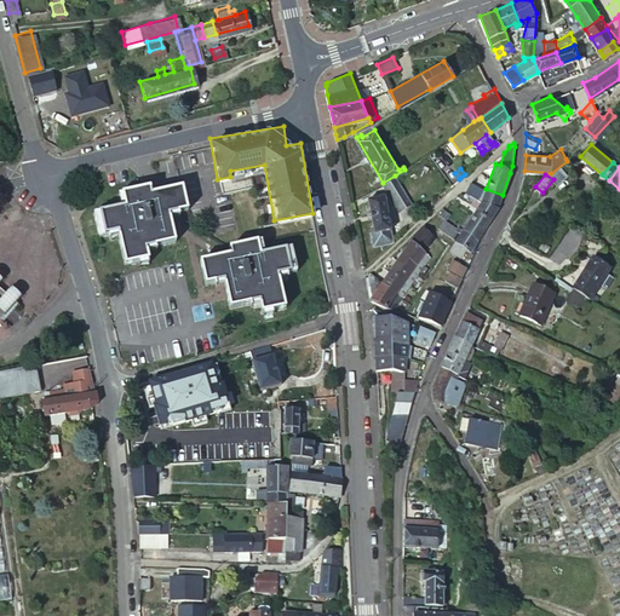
[(383,183),(399,208),(411,201),(395,176),(383,183)]
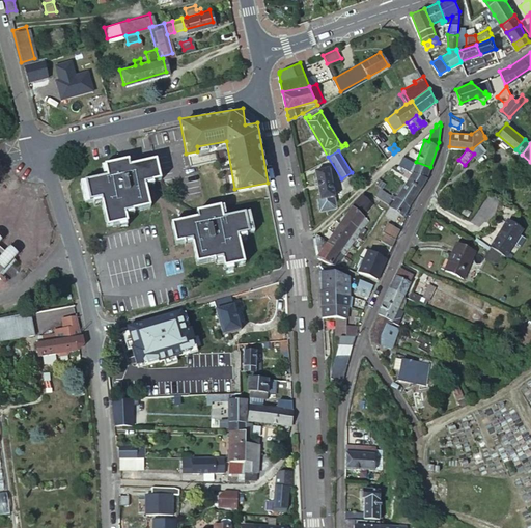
[(408,179),(419,188),(426,177),(430,167),(416,162),(401,158),(400,161),(415,167),(413,172),(413,173),(408,179)]
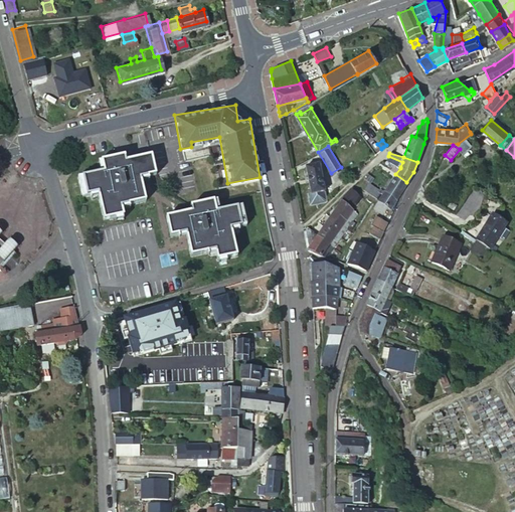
[(386,162),(400,167),(402,162),(388,156),(386,162)]
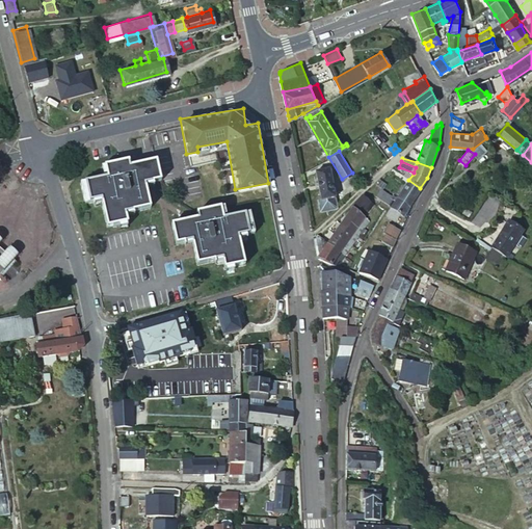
[(145,184),(141,165),(131,168),(130,165),(128,162),(106,167),(108,179),(82,185),(86,204),(102,201),(109,229),(128,223),(126,214),(151,208),(145,184)]
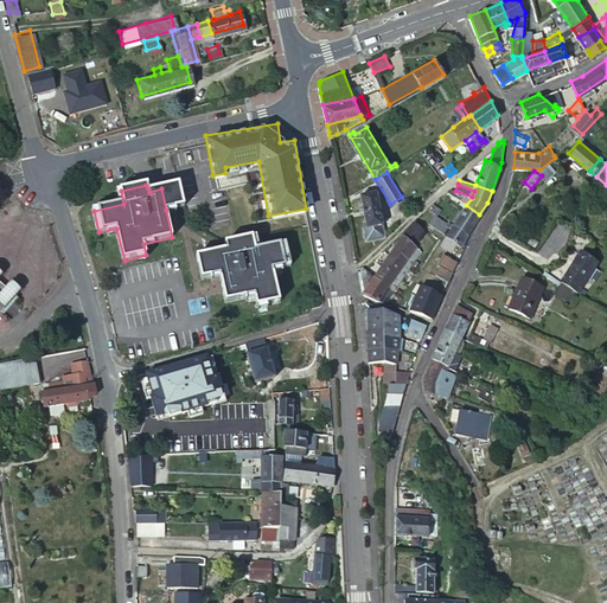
[(184,206),(179,185),(177,185),(161,188),(166,210),(184,206)]
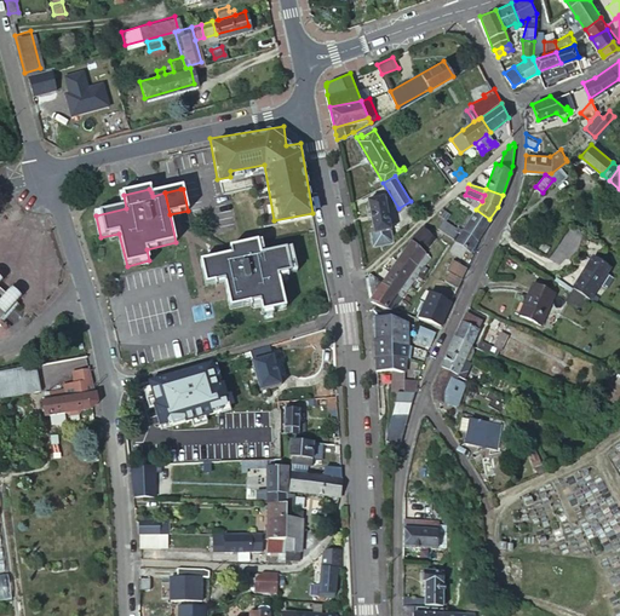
[(374,245),(392,241),(383,196),(367,200),(373,229),(371,230),(369,232),(372,242),(374,245)]
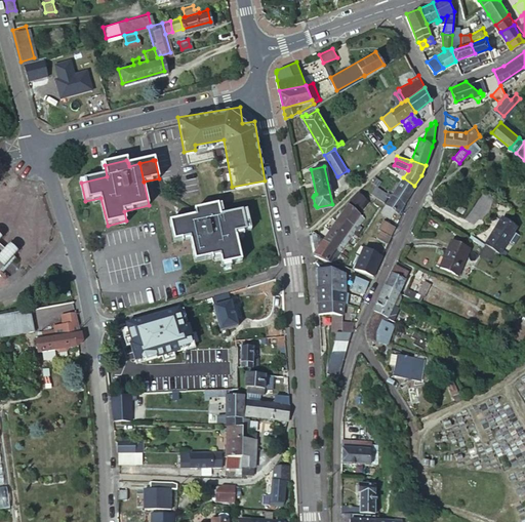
[(369,181),(370,181),(380,187),(384,182),(374,175),(369,181)]
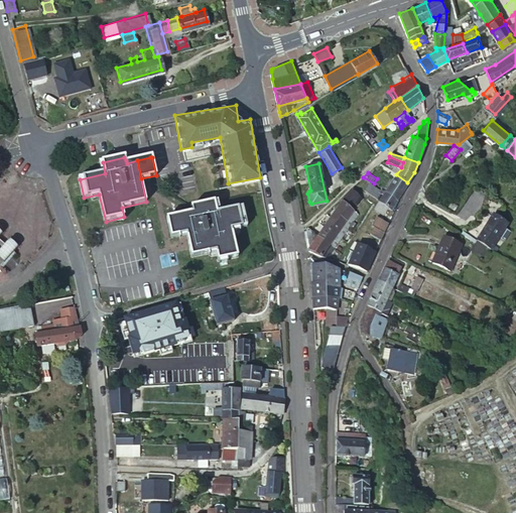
[(390,209),(400,193),(407,182),(396,174),(379,201),(389,208),(390,209)]
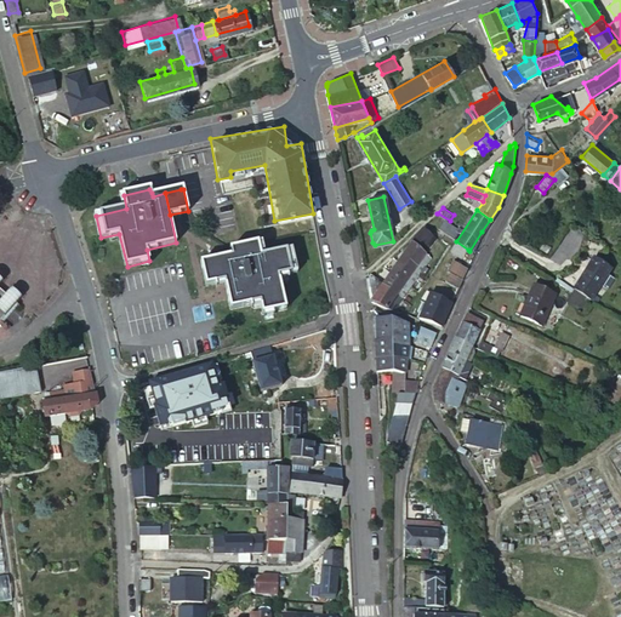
[(231,250),(192,224),(192,228),(226,251),(231,250)]
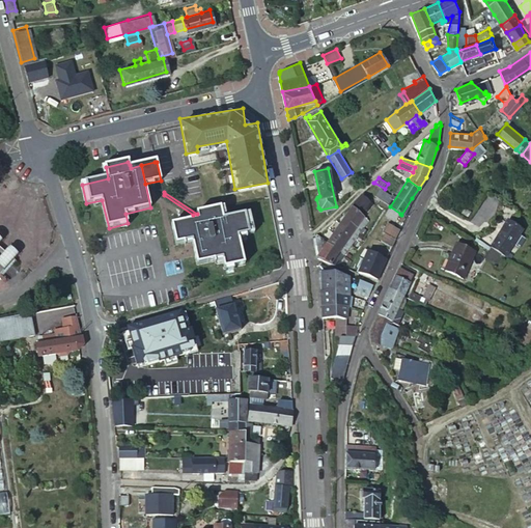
[(373,203),(361,193),(352,204),(365,215),(368,210),(373,203)]
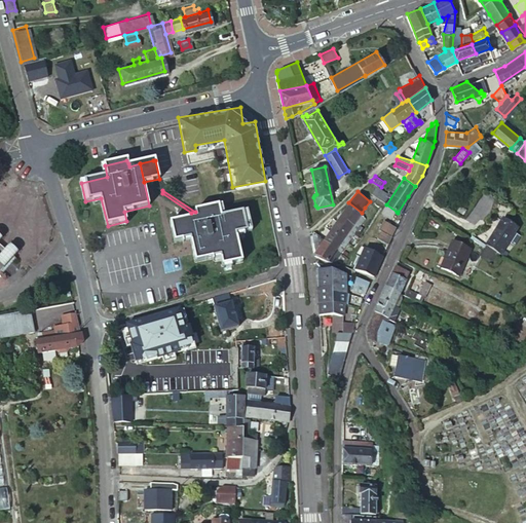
[(362,213),(348,202),(337,220),(350,229),(362,213)]
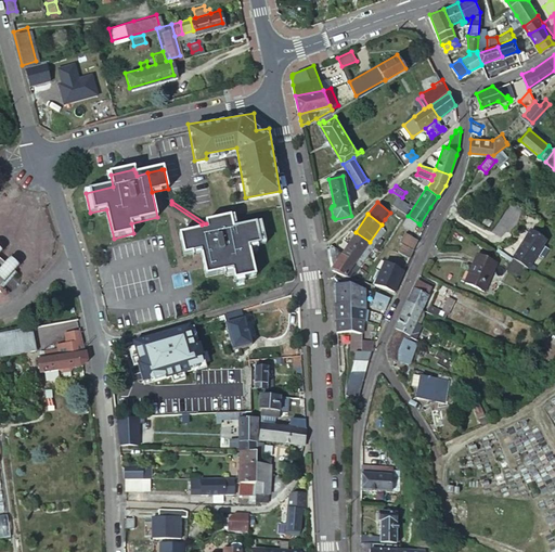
[(412,232),(418,223),(408,216),(402,225),(412,232)]
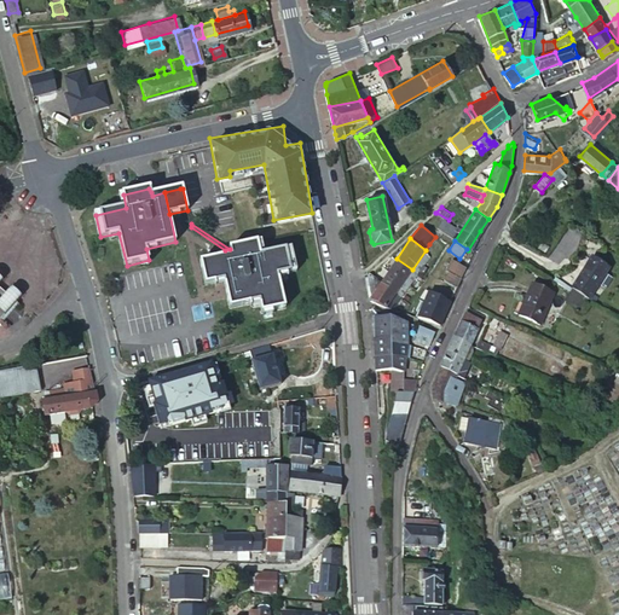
[(291,248),(261,255),(258,243),(230,249),(231,255),(219,259),(225,280),(231,308),(261,301),(264,313),(285,307),(277,274),(296,270),(291,248)]
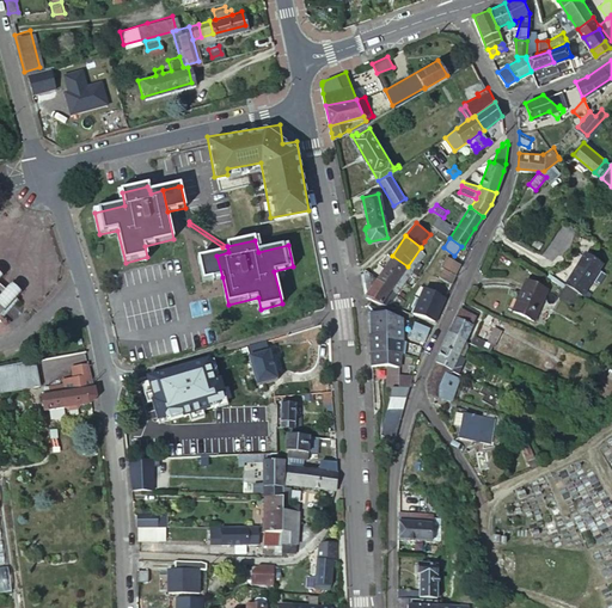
[(426,251),(421,247),(408,266),(412,270),(426,251)]
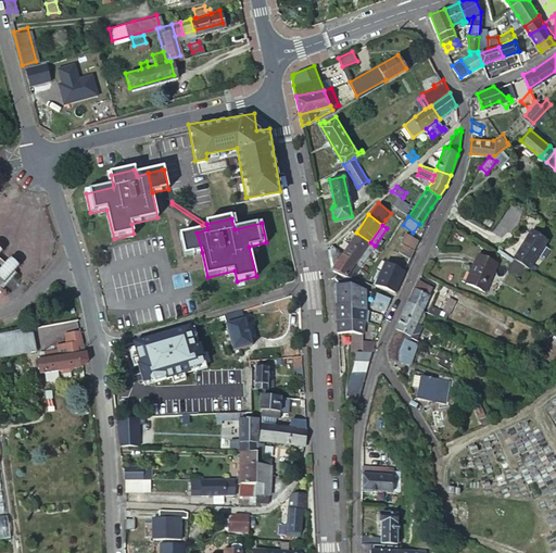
[(546,236),(531,228),(515,258),(529,265),(546,236)]
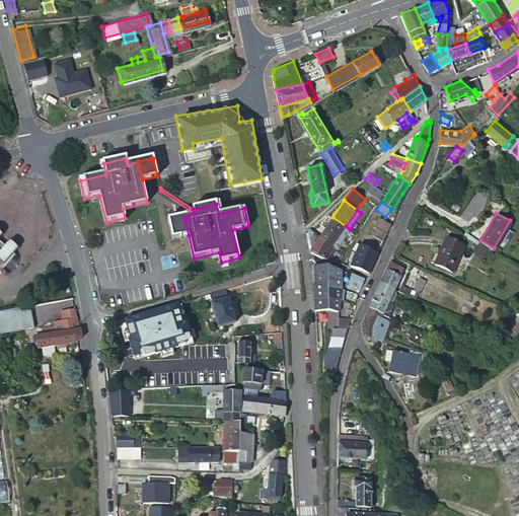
[(189,235),(183,217),(177,218),(181,237),(189,235)]
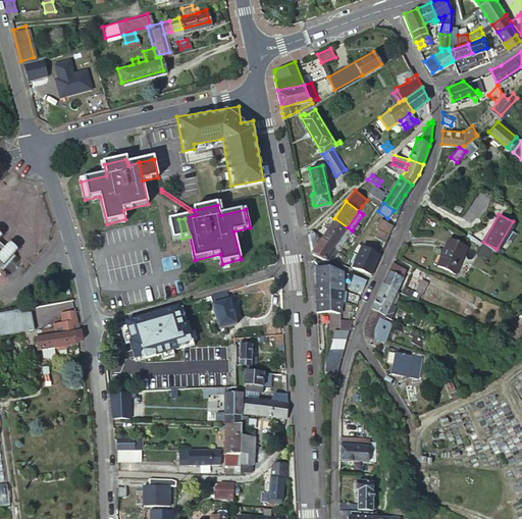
[(348,227),(334,218),(328,227),(342,237),(348,227)]
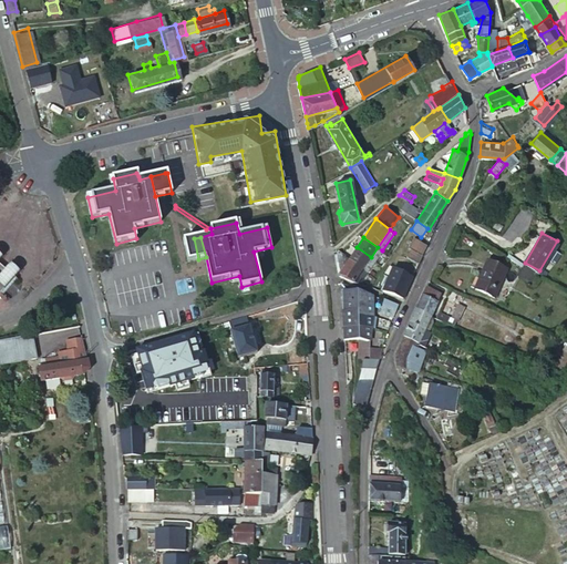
[(412,247),(425,254),(431,244),(416,237),(412,247)]
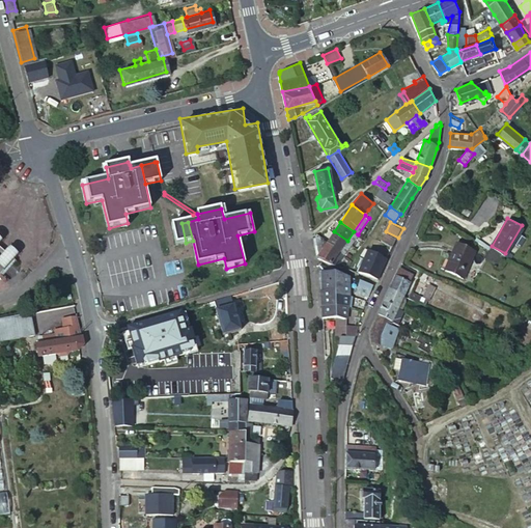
[(186,243),(182,223),(172,226),(176,246),(186,243)]
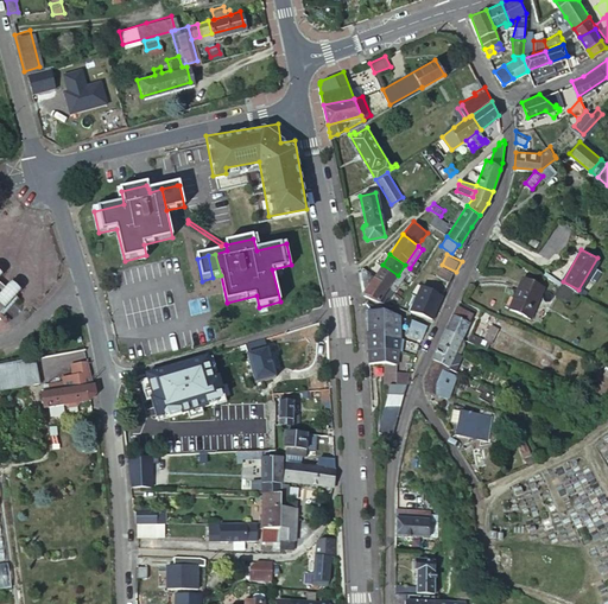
[(398,275),(382,265),(374,277),(390,287),(398,275)]
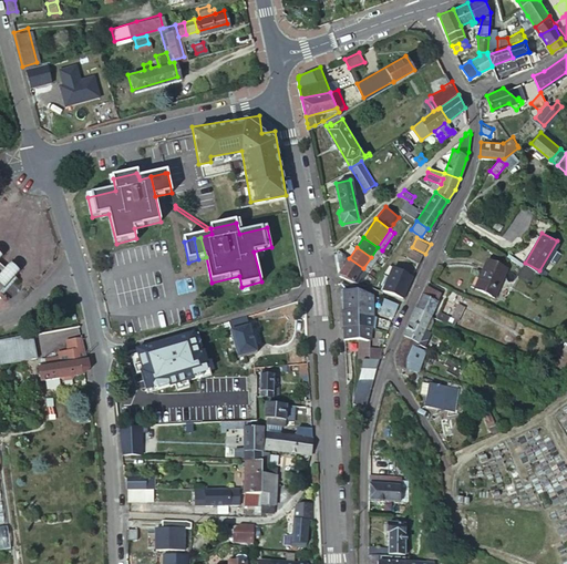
[(375,260),(382,250),(378,247),(371,257),(375,260)]
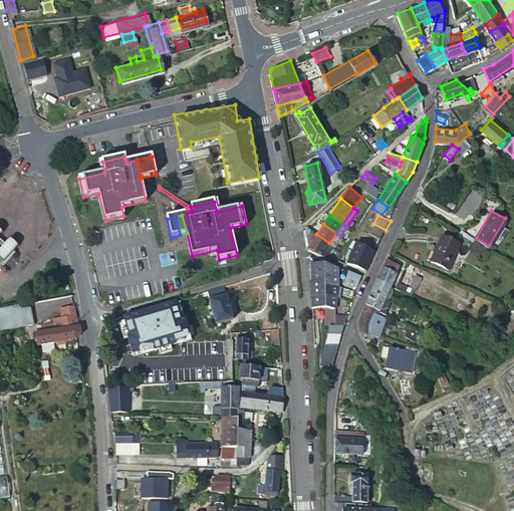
[(371,226),(368,232),(380,238),(383,231),(371,226)]
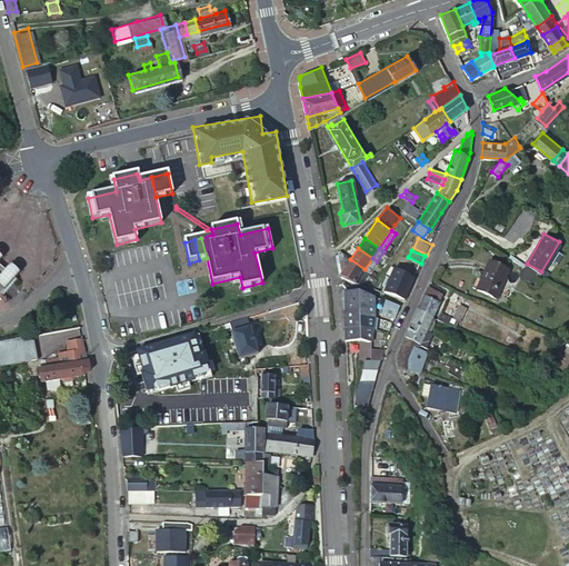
[(365,269),(350,259),(341,252),(340,251),(337,255),(341,275),(356,281),(365,269)]
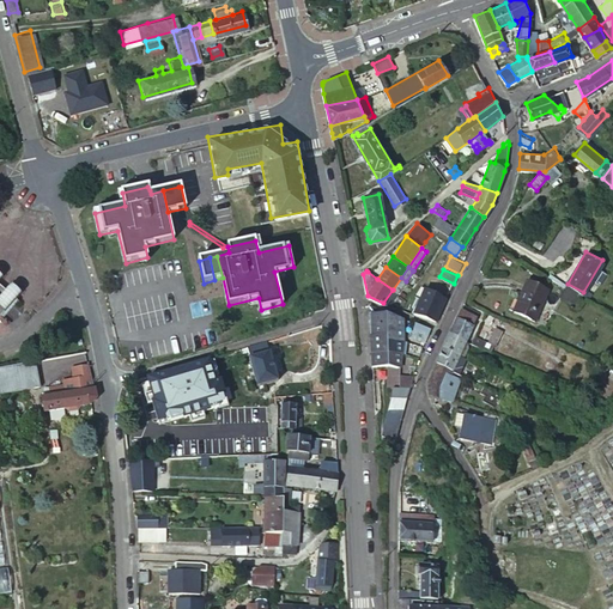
[(398,292),(406,281),(401,278),(393,290),(398,292)]
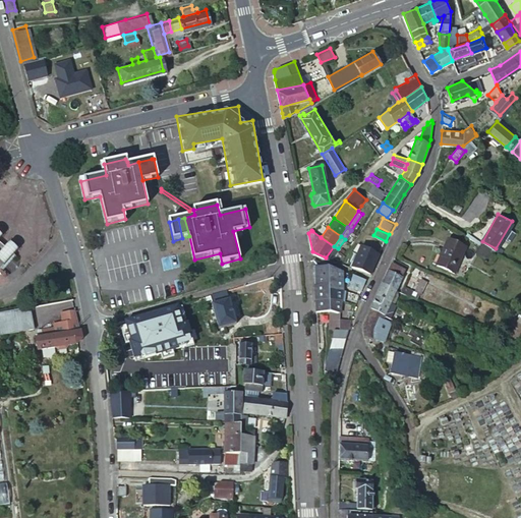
[(439,263),(456,270),(467,243),(450,236),(439,263)]
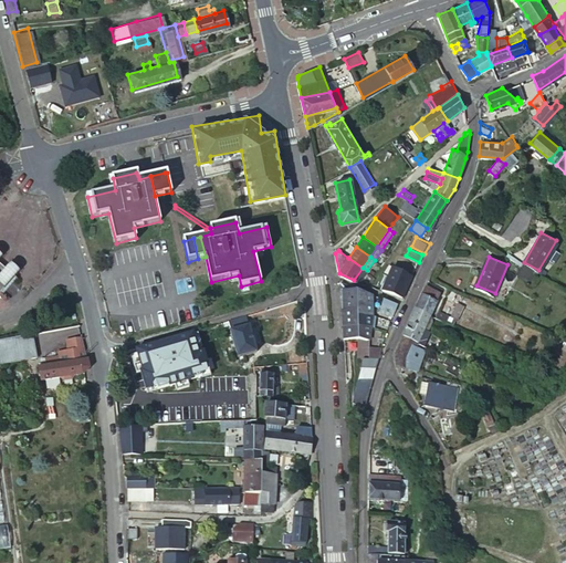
[(0,291),(14,274),(12,272),(1,262),(0,261),(0,291)]
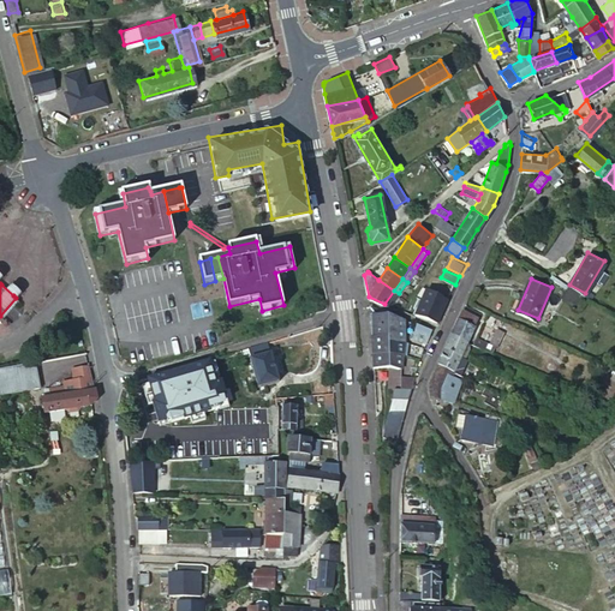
[(1,285),(13,295),(24,298),(11,287),(1,285)]
